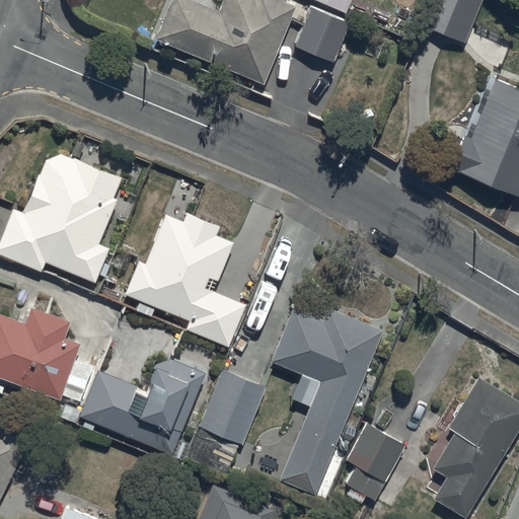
[(170,0),(155,38),(263,82),(295,6),(280,0),(222,0),(218,10),(193,0),(170,0)]
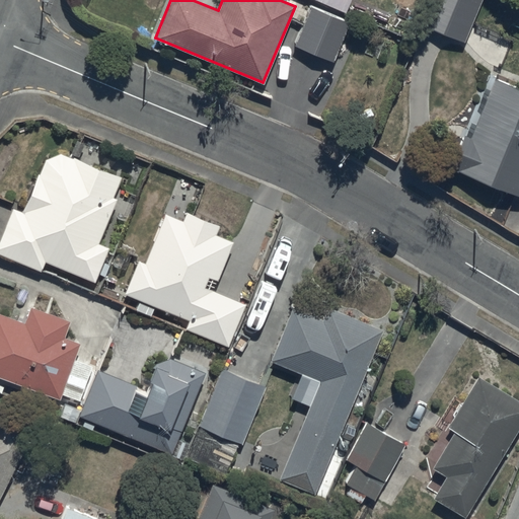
[(431,0),(422,25),(464,42),(480,0),(431,0)]
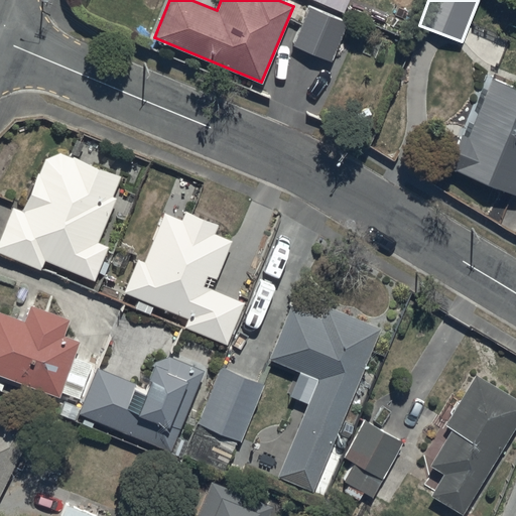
[(309,7),(293,44),(332,60),(347,22),(309,7)]
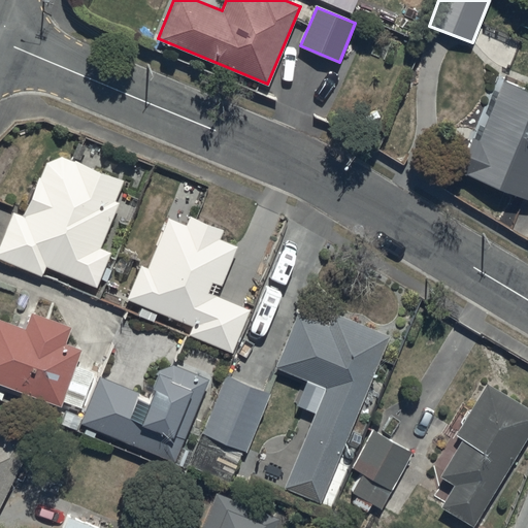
[(459,172),(527,199),(527,90),(502,80),(479,140),(472,138),(459,172)]
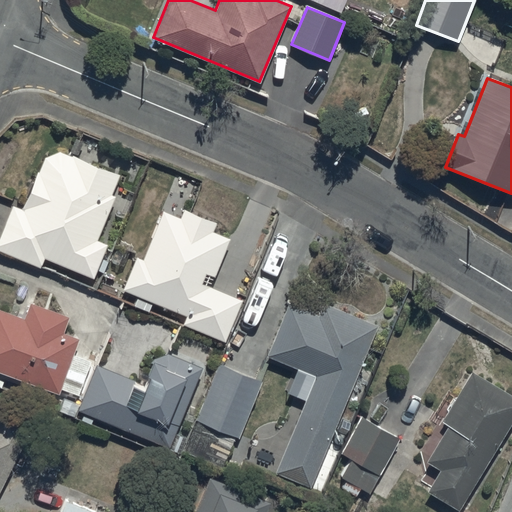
[(0,235),(0,250),(41,267),(45,258),(94,278),(108,244),(97,240),(115,196),(112,194),(119,175),(60,151),(45,157),(23,209),(13,205),(0,235)]
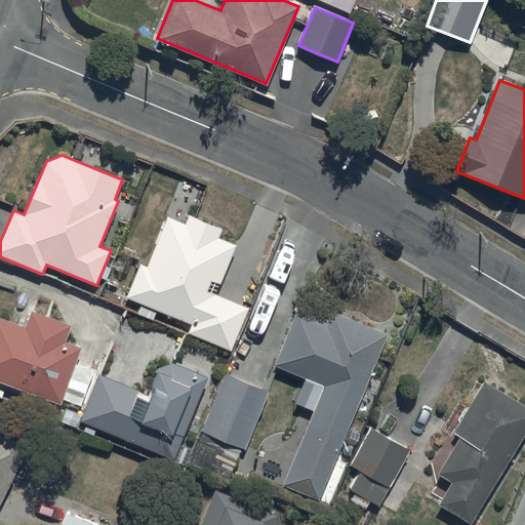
[(188,333),(231,351),(248,308),(206,291),(211,280),(219,284),(236,245),(218,238),(221,229),(189,215),(186,224),(167,216),(147,267),(140,264),(126,297),(192,324),(188,333)]
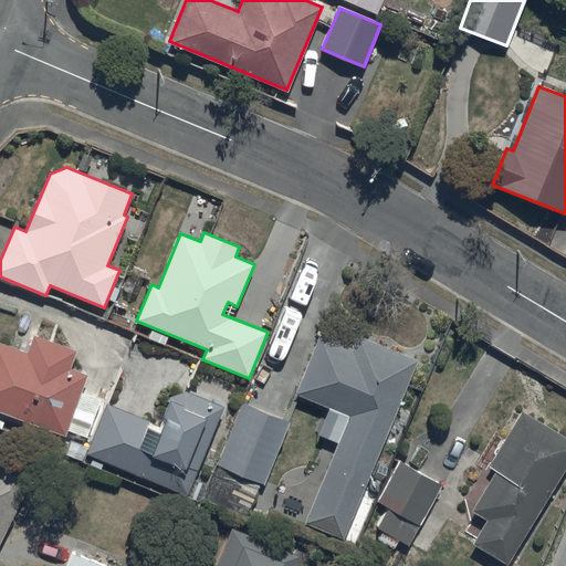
[(0,410),(65,435),(87,375),(70,368),(76,350),(33,335),(27,353),(0,342),(0,410)]
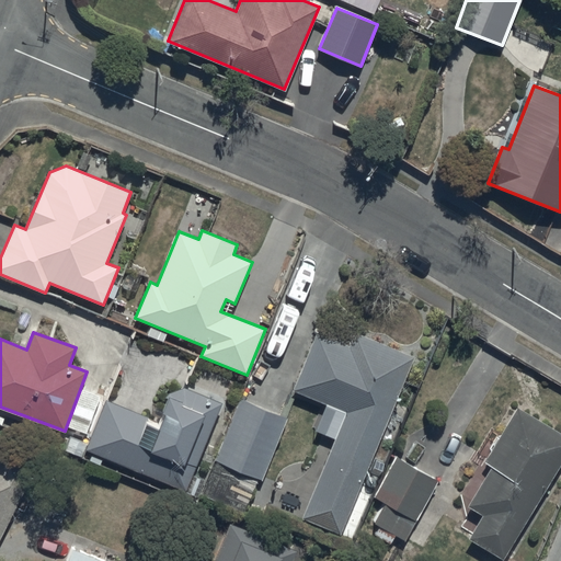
[(317,333),(293,390),(346,413),(301,518),(340,534),(414,358),(354,333),(348,346),(317,333)]
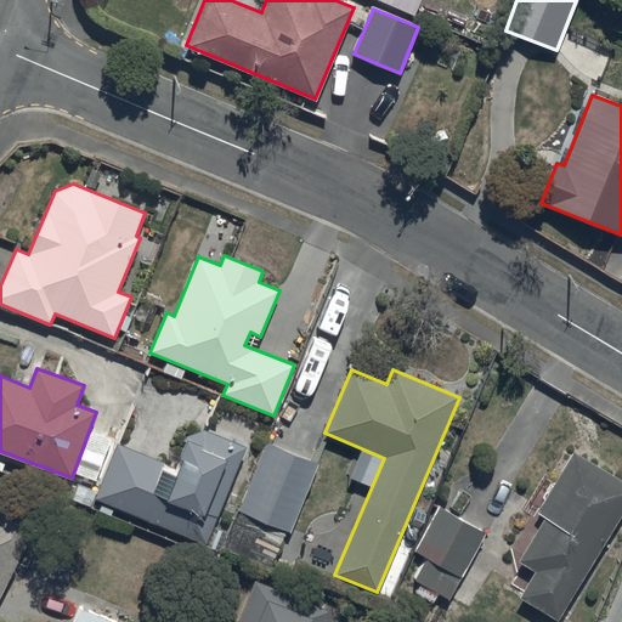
[(118,444),(95,499),(207,544),(247,447),(204,430),(187,436),(175,467),(118,444)]
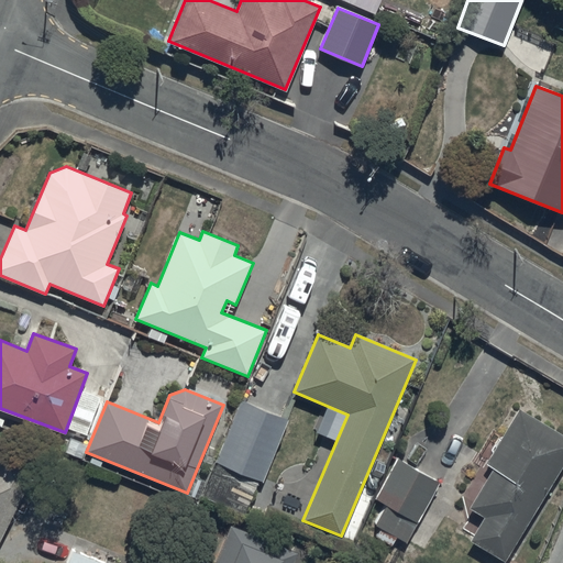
[(242,400),(217,462),(263,481),(288,420),(242,400)]
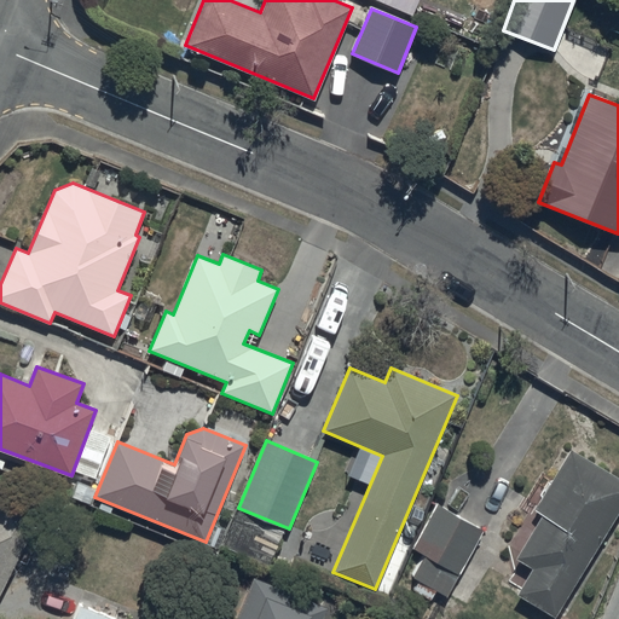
[(516,595),(555,618),(618,510),(618,480),(570,451),(534,510),(543,515),(516,560),(532,570),(516,595)]
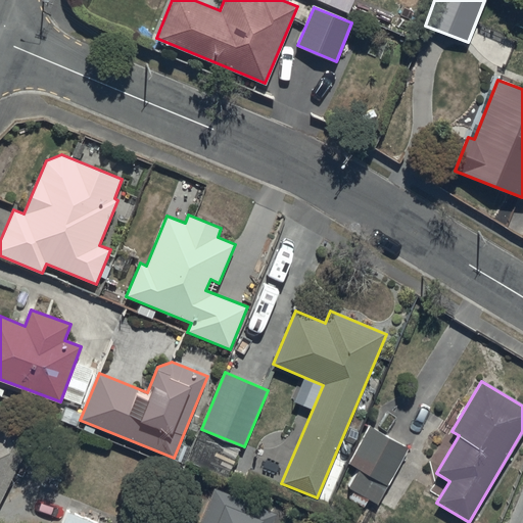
[(348,488),(378,505),(409,448),(369,426),(348,464),(359,470),(348,488)]
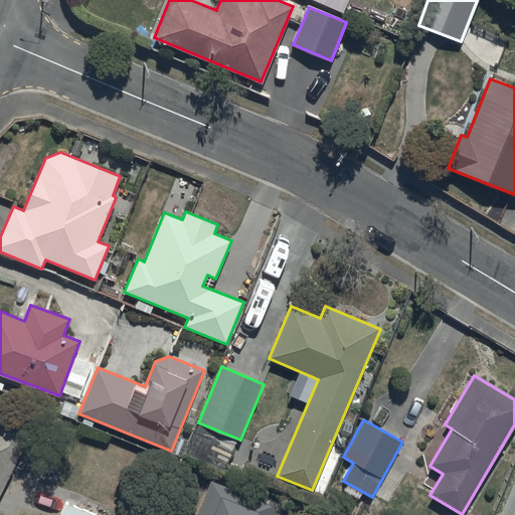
[(0,493),(29,438),(0,422),(0,493)]
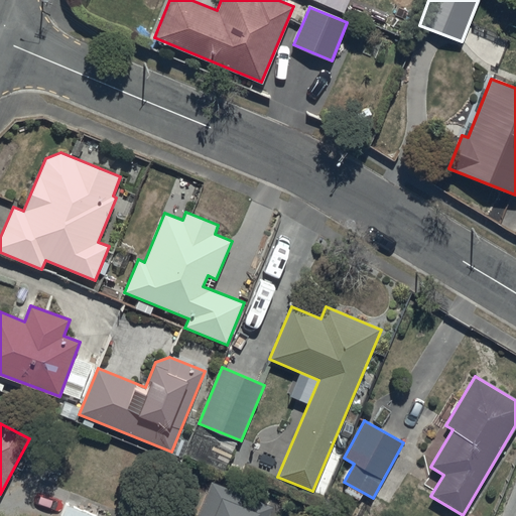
[(270,515),(274,507),(211,481),(196,515),(270,515)]
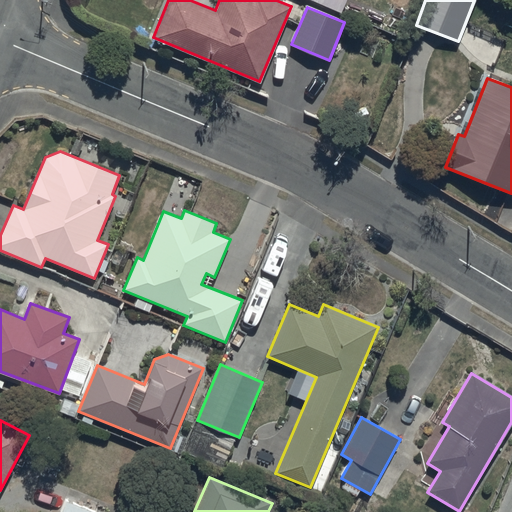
[(92,511),(66,502),(62,511),(92,511)]
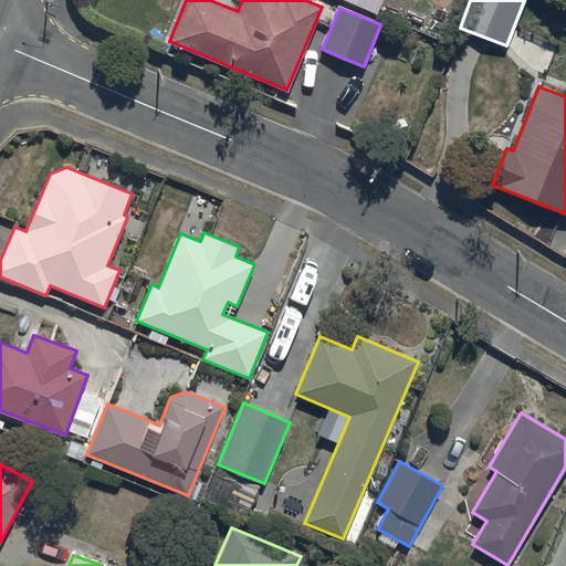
All buildings are outlined.
